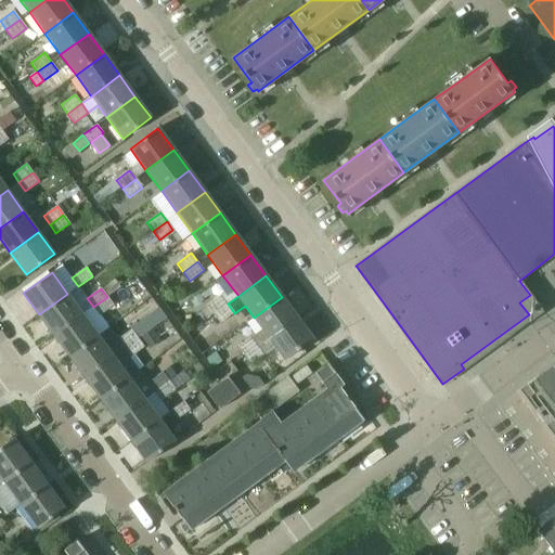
[(209,288),(202,294),(205,298),(213,293),(209,288)]
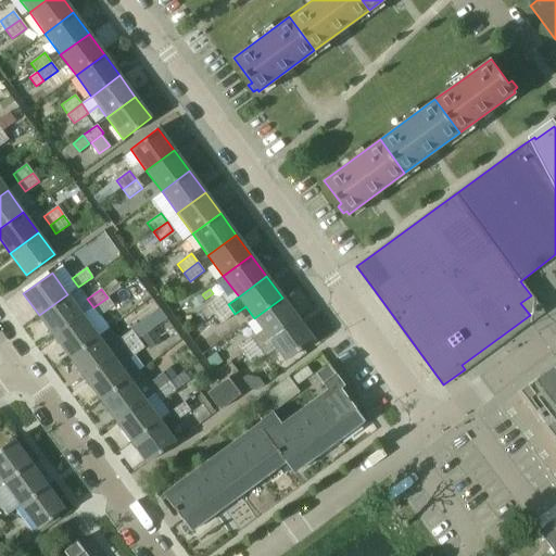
[(54,336),(83,315),(67,294),(39,315),(54,336)]
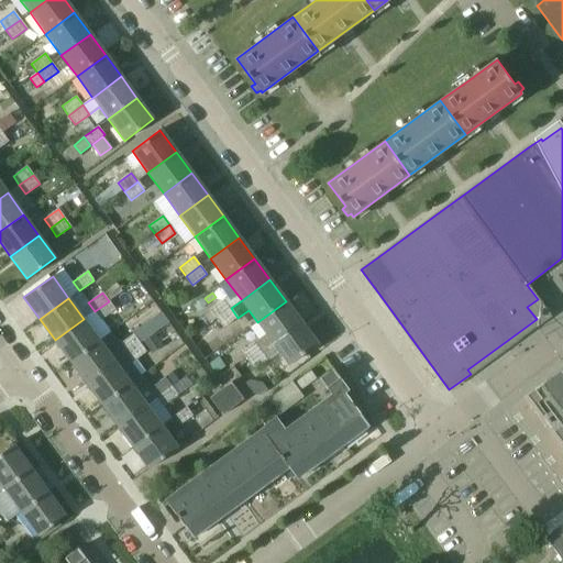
[(201,298),(192,305),(197,310),(198,311),(207,305),(201,298)]
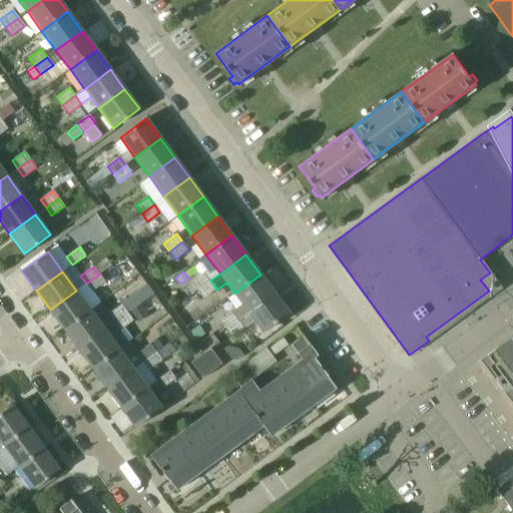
[(205,274),(192,283),(197,291),(210,281),(205,274)]
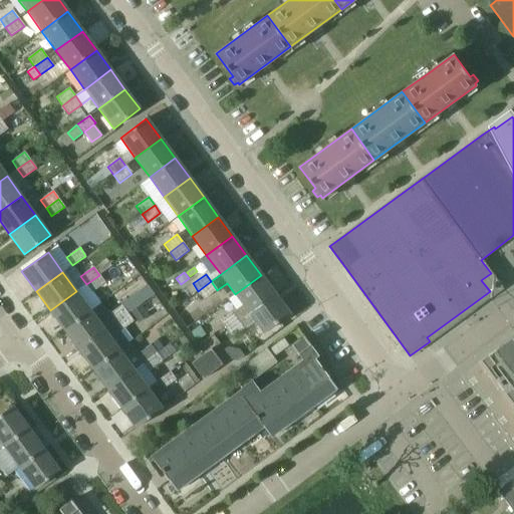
[(105,283),(99,275),(86,284),(92,292),(105,283)]
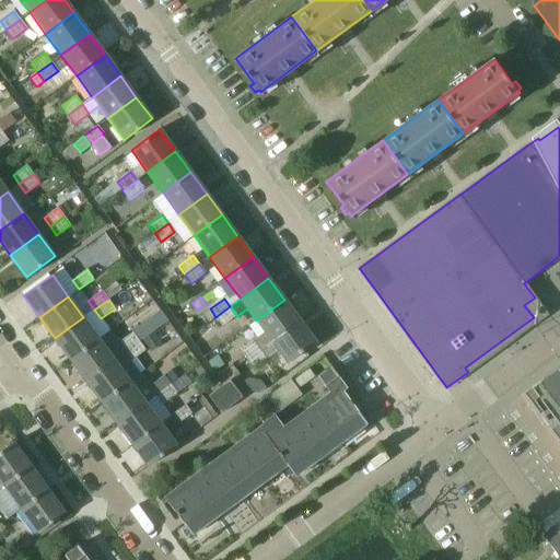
[(265,333),(254,340),(260,350),(271,341),(300,321),(284,300),(256,321),(265,333)]
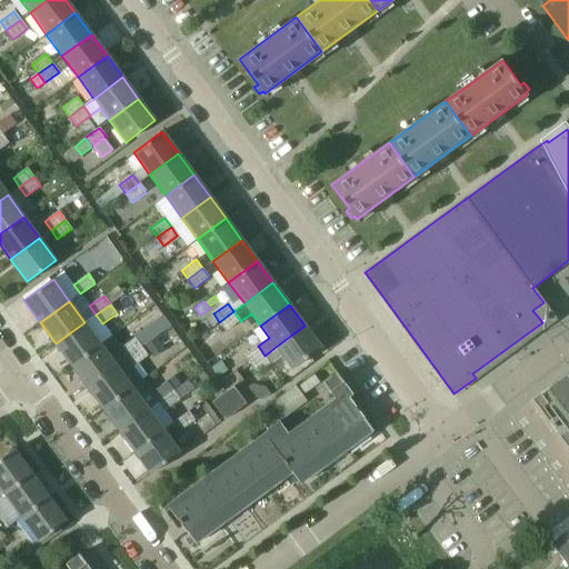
[(233,311),(219,322),(226,331),(240,321),(233,311)]
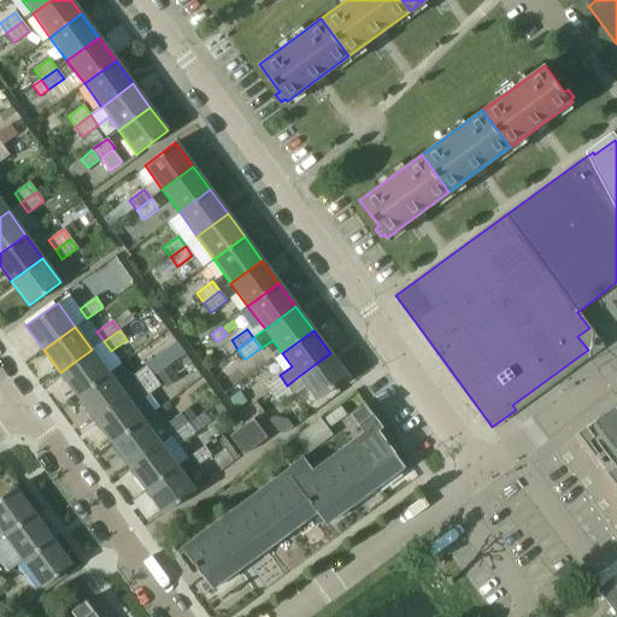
[(230,340),(223,346),(230,356),(238,350),(231,340),(230,340)]
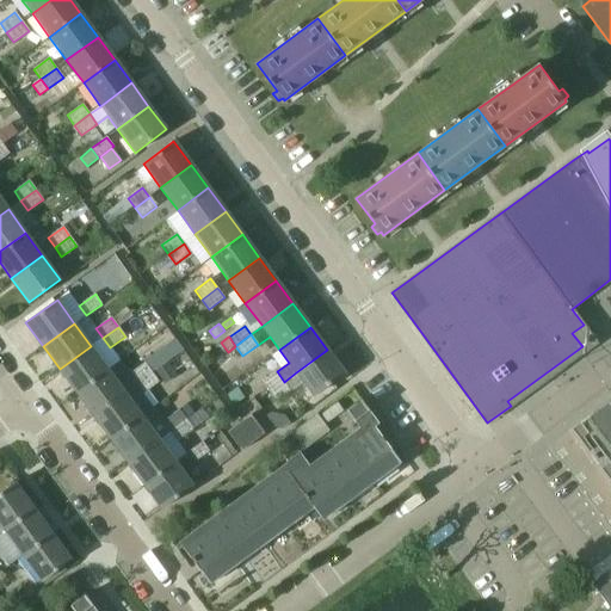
[(76,393),(107,370),(91,346),(60,369),(76,393)]
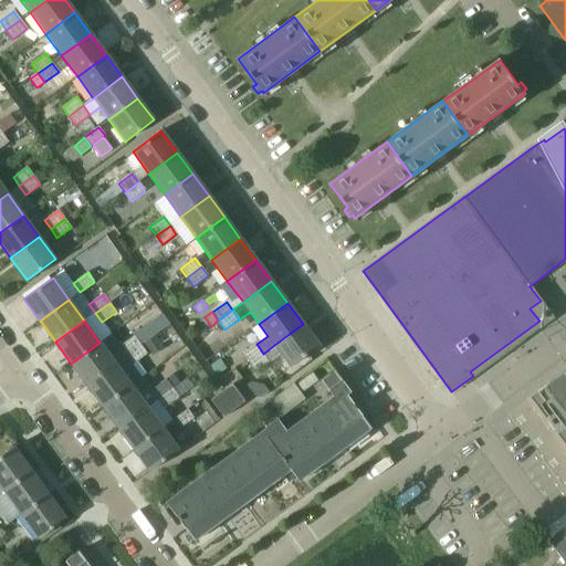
[(303,324),(274,345),(291,367),(320,346),(303,324)]
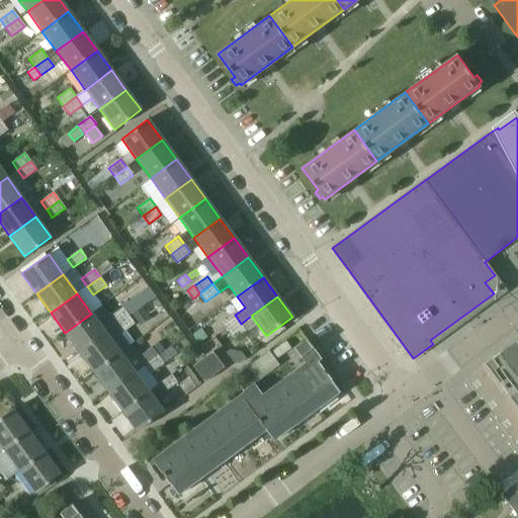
[(143,308),(133,316),(139,326),(150,319),(143,308)]
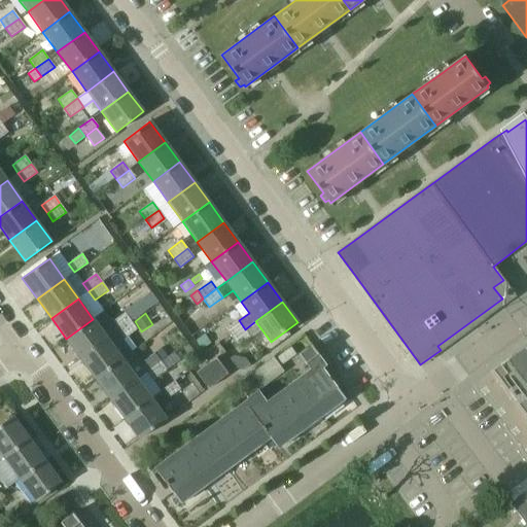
[(118,331),(131,321),(126,314),(112,323),(118,331)]
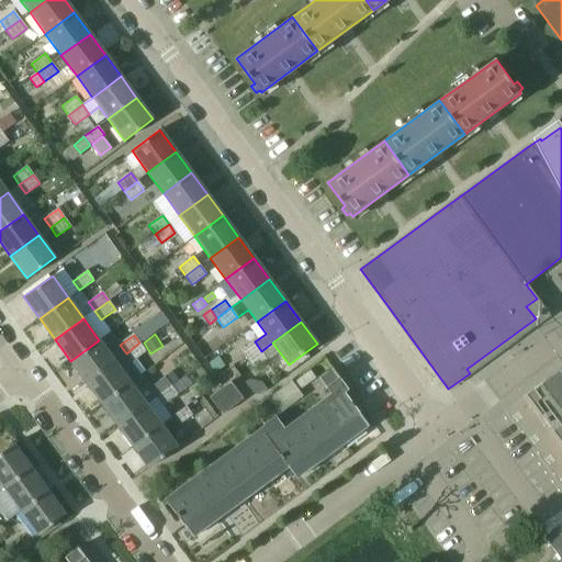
[(86,382),(115,361),(99,340),(70,361),(86,382)]
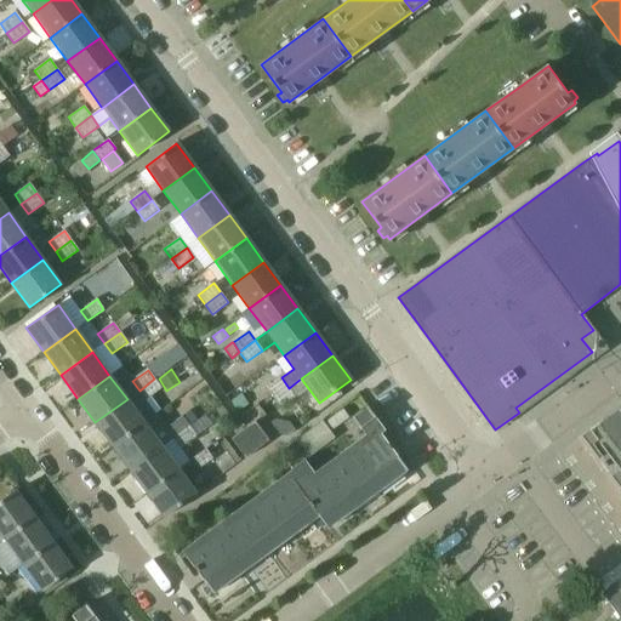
[(281,377),(267,388),(274,399),(289,388),(281,377)]
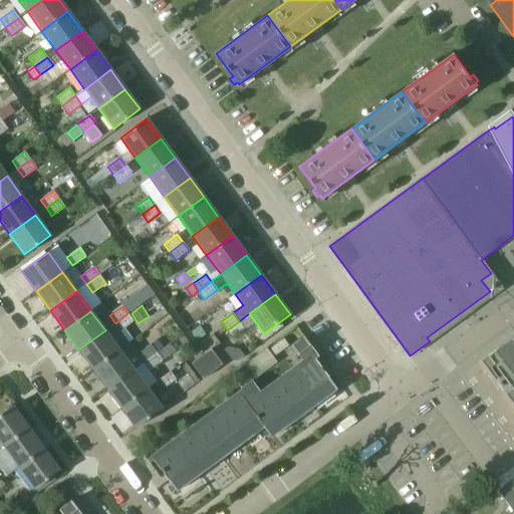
[(134,321),(127,313),(115,323),(120,331),(134,321)]
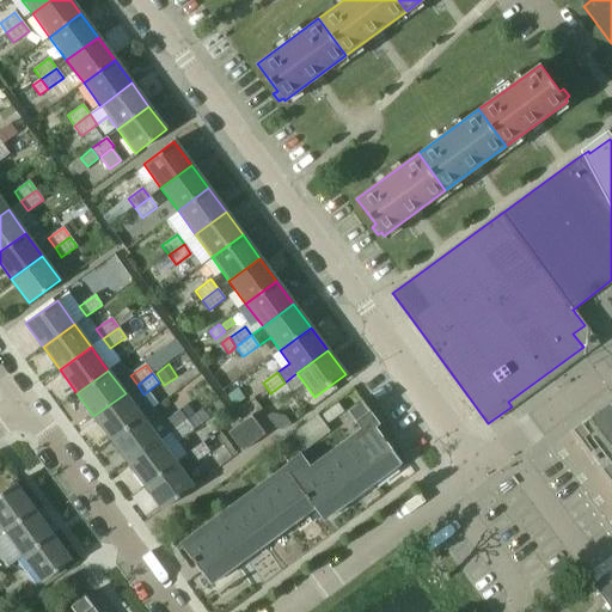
[(285,383),(270,393),(277,403),(292,392),(285,383)]
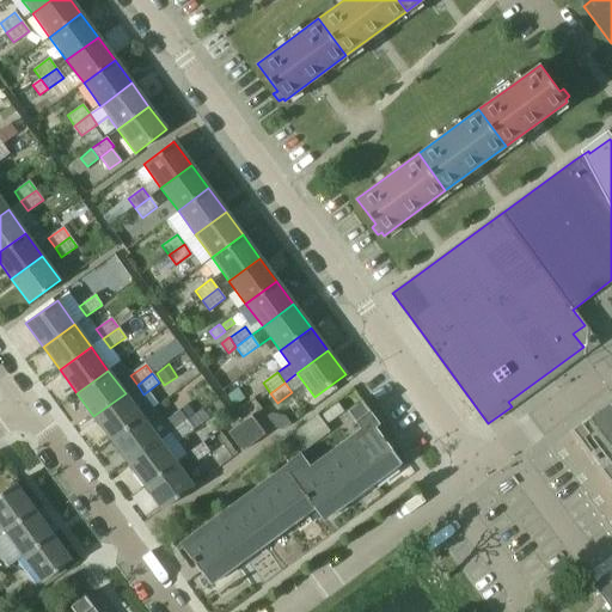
[(126,393),(93,416),(111,439),(142,416),(154,408),(144,395),(138,385),(126,393)]
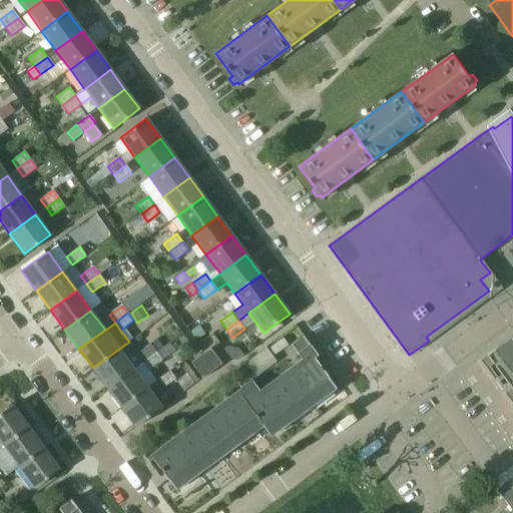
[(199,327),(190,333),(191,335),(196,341),(204,335),(199,327)]
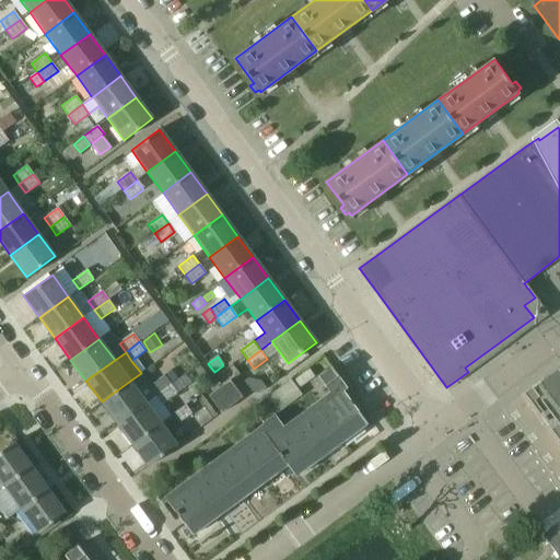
[(190,534),(286,465),(294,477),(366,423),(342,391),(347,388),(331,366),(317,376),(334,398),(271,443),(263,431),(167,502),(190,534)]
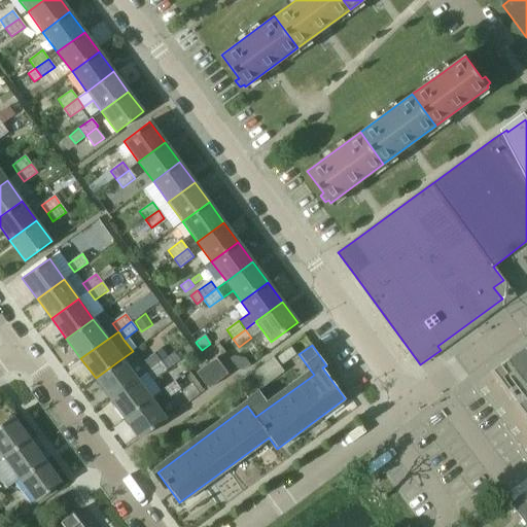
[(526,372),(526,345),(499,365),(505,374),(498,379),(507,390),(515,385),(513,383),(526,372)]
